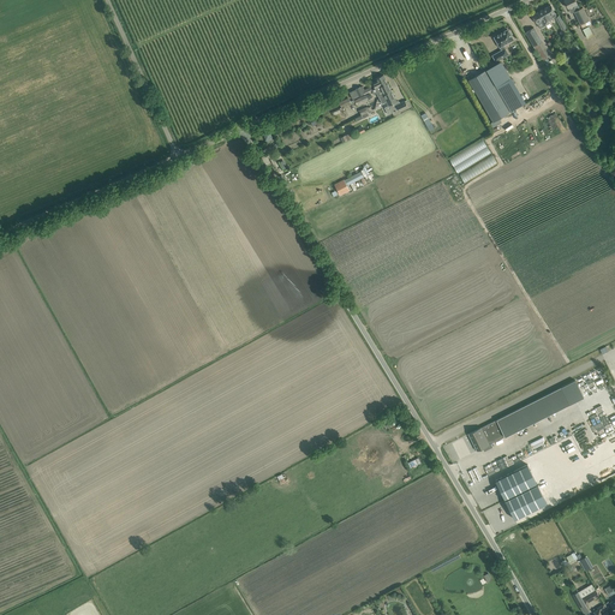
[(580,10),(575,1),(574,0),(565,0),(568,9),(573,6),(575,11),(574,12),(583,28),(587,25),(586,23),(589,21),(583,9),(580,10)]
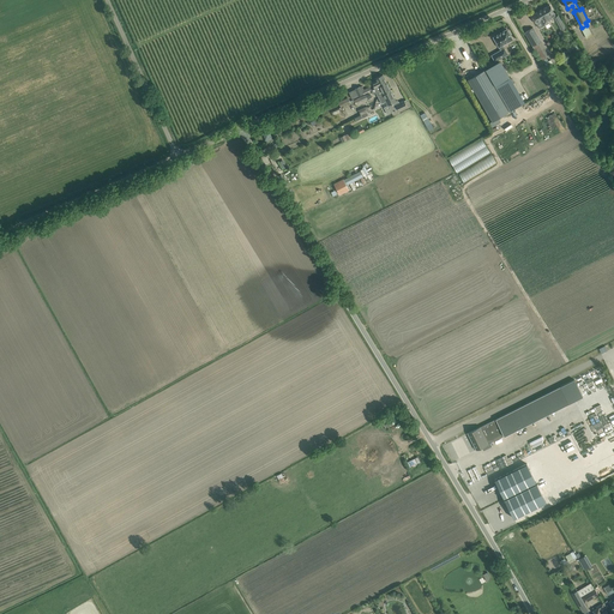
[(549,5),(542,10),(548,19),(552,17),(551,14),(554,13),(549,5)]
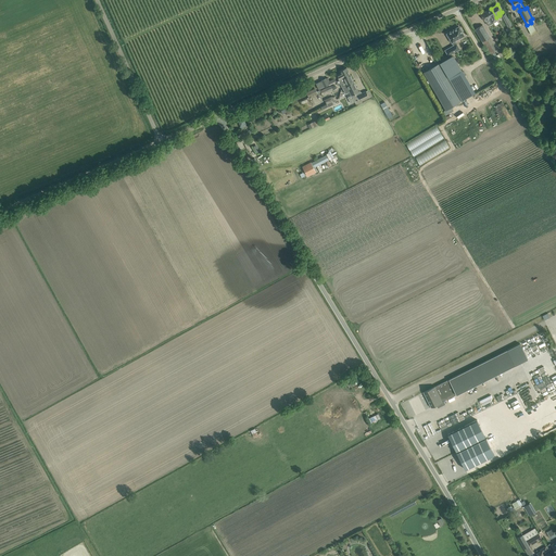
[(497,21),(496,17),(491,9),(481,14),(485,21),(488,25),(489,25),(492,24),(492,23),(493,22),(494,23),(497,21)]
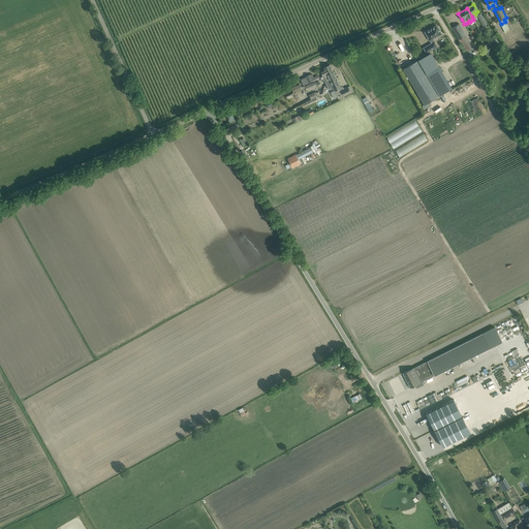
[(481,13),(477,16),(481,23),(483,22),(486,26),(487,25),(481,13)]
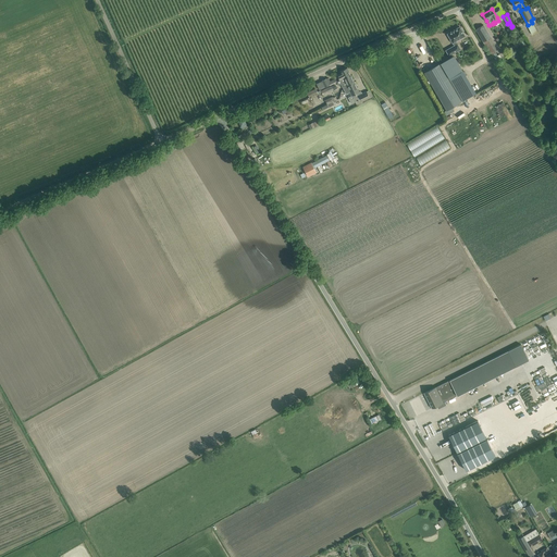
[(529,26),(532,35),(537,32),(534,24),(529,26)]
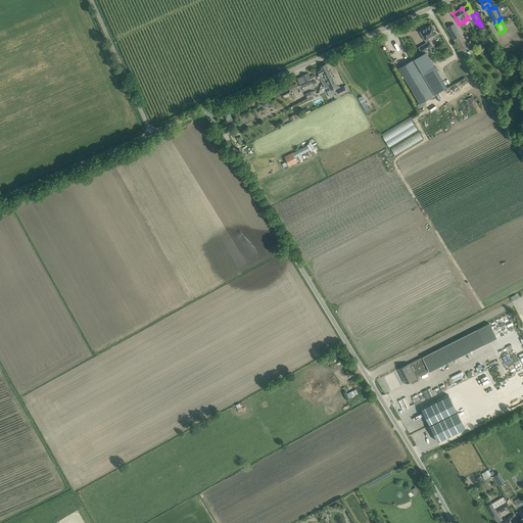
[(461,35),(454,24),(446,28),(454,39),(459,37),(461,35)]
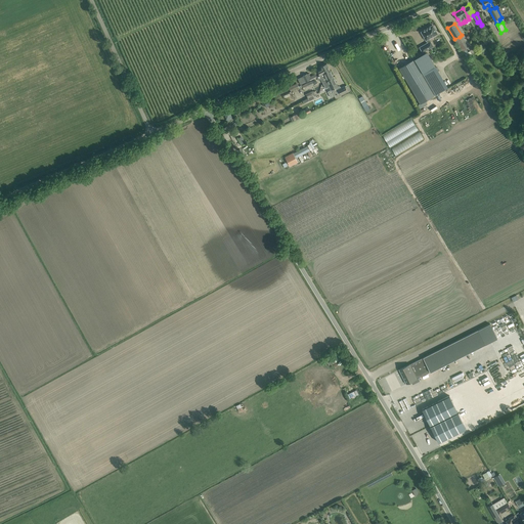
[(426,40),(428,43),(420,47),(423,53),(433,47),(429,39),(437,34),(435,31),(436,30),(434,27),(433,27),(432,26),(421,32),(426,40)]
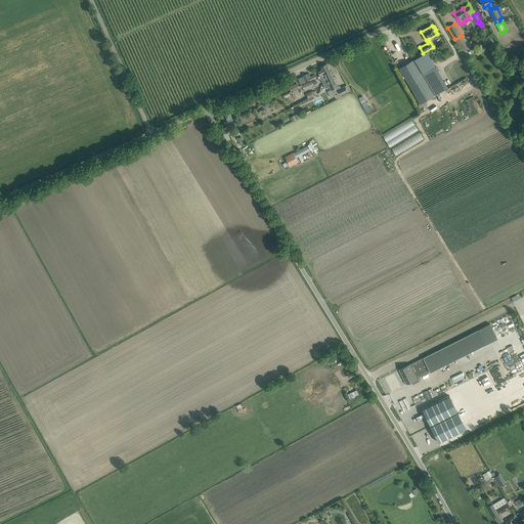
[(427,53),(415,60),(424,74),(435,68),(427,53)]
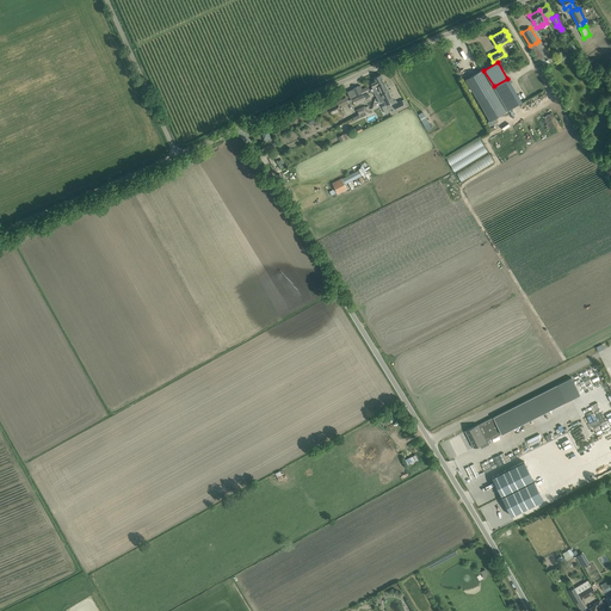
[(466,80),(489,121),(506,111),(482,71),(466,80)]
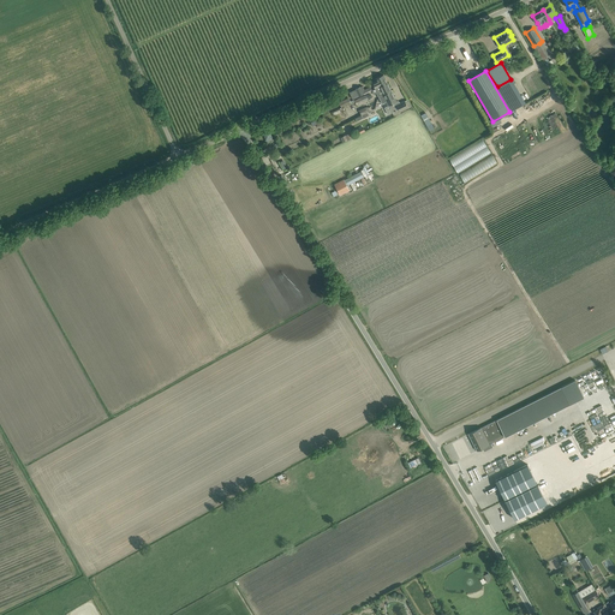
[(375,89),(388,83),(383,75),(375,78),(376,81),(372,83),(375,89)]
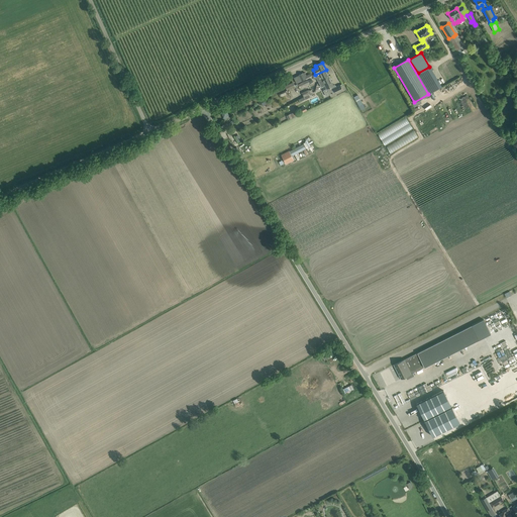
[(318,81),(318,82),(322,79),(329,76),(326,70),(319,73),(315,75),(312,76),(314,79),(316,78),(318,81)]
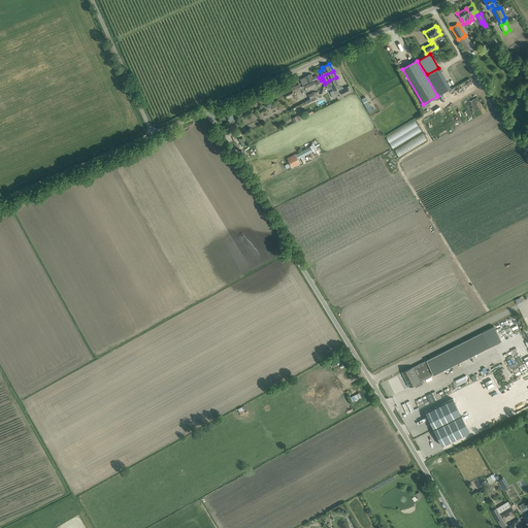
[(348,87),(347,87),(341,90),(336,77),(329,80),(325,84),(328,90),(332,88),(337,97),(342,95),(343,96),(351,93),(348,87)]
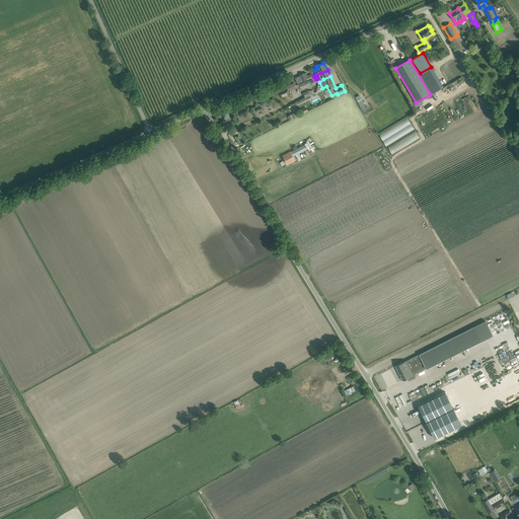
[(301,88),(310,84),(309,80),(299,85),(301,88)]
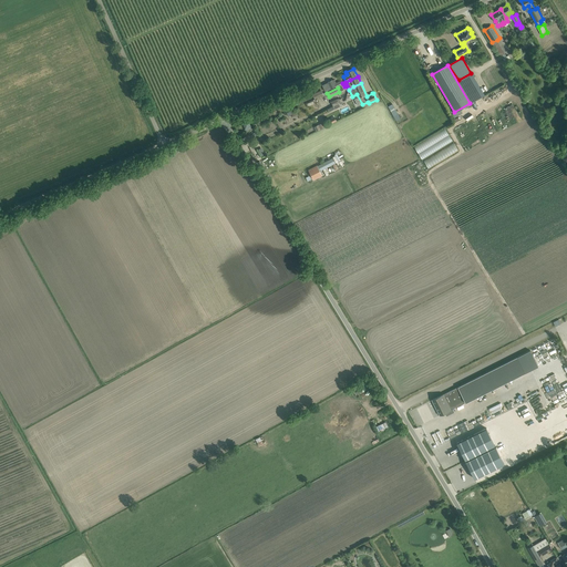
[(392,104),(389,106),(388,106),(394,116),(399,114),(392,104)]
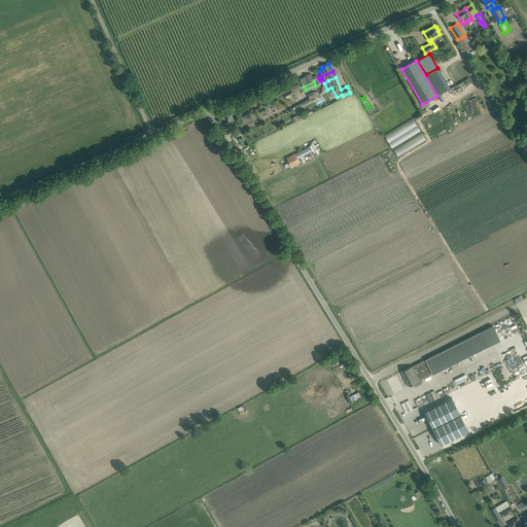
[(300,163),(297,160),(312,151),(310,147),(295,154),(294,153),(286,157),(291,167),(300,163)]
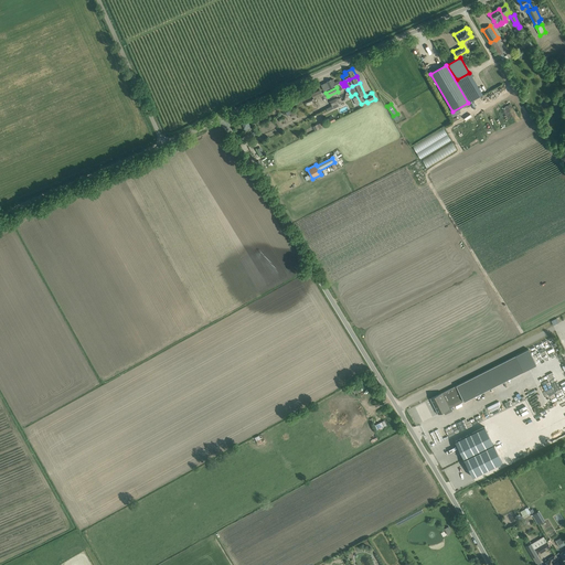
[(547,340),(553,352),(561,349),(555,337),(547,340)]
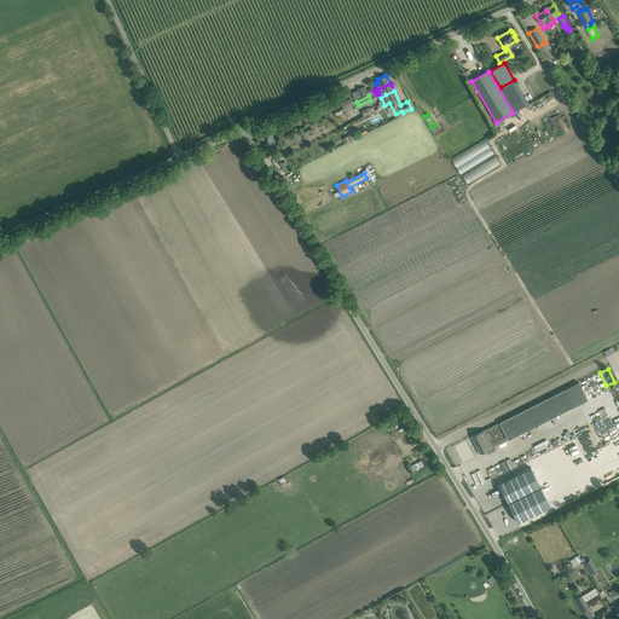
[(499,423),(473,437),(481,452),(485,451),(486,450),(489,452),(490,451),(489,449),(495,446),(508,439),(549,418),(588,399),(585,395),(579,382),(543,400),(499,423)]
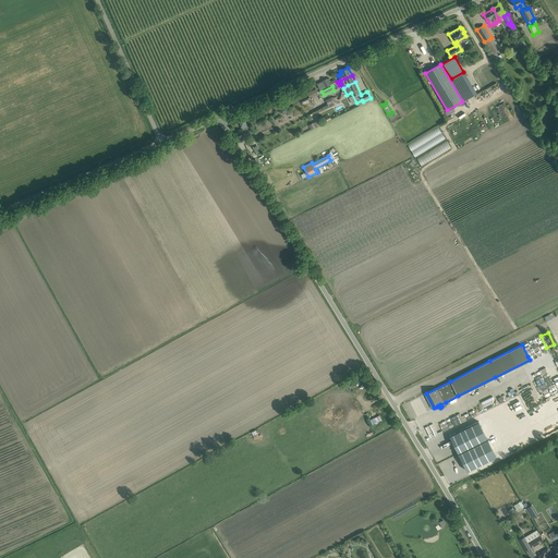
[(542,362),(556,355),(554,349),(538,355),(542,362)]
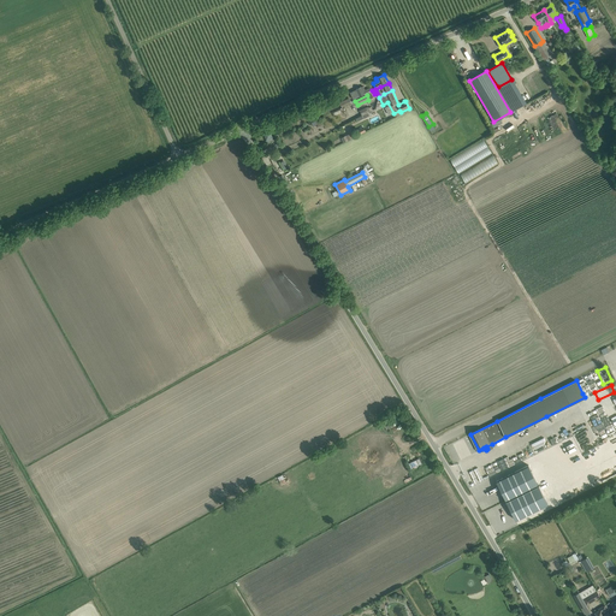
[(612,410),(615,409),(615,397),(615,395),(600,401),(603,408),(610,404),(612,410)]
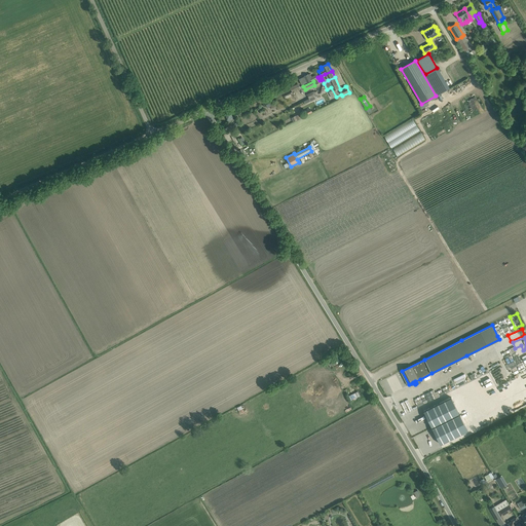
[(443,386),(445,393),(458,388),(455,381),(443,386)]
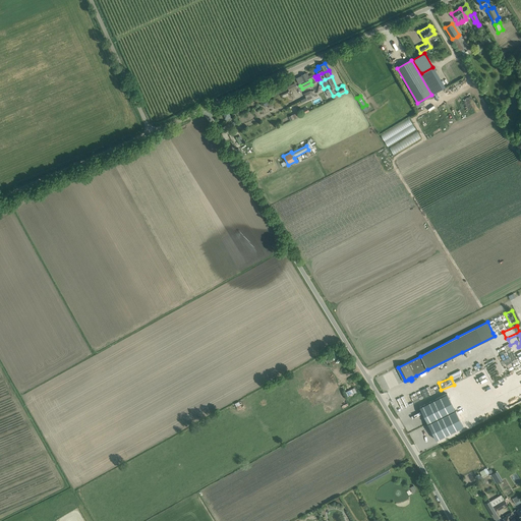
[(348,397),(357,393),(355,388),(346,392),(348,397)]
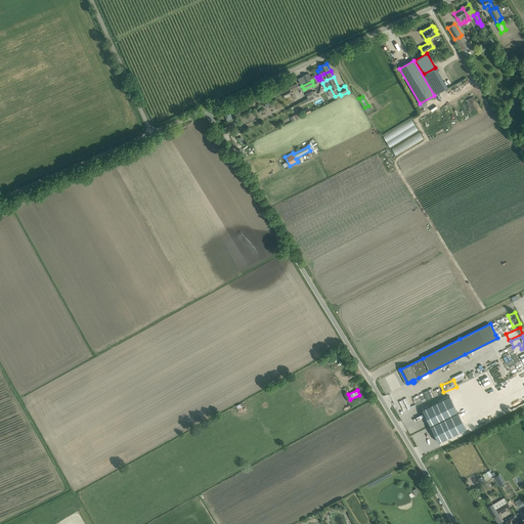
[(449,396),(422,409),(430,425),(430,426),(459,411),(457,411),(449,396)]
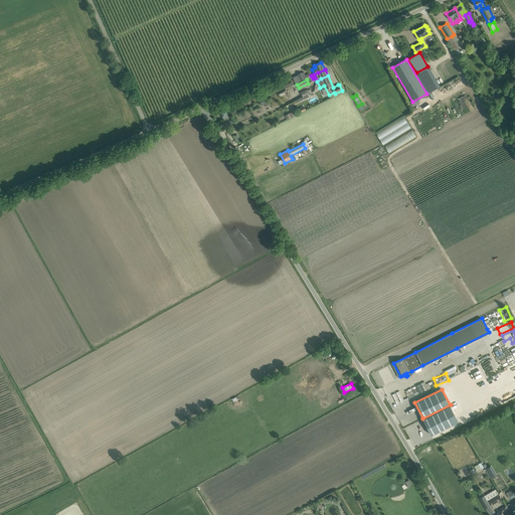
[(451,404),(422,418),(422,419),(423,419),(431,435),(458,421),(451,405),(451,404)]
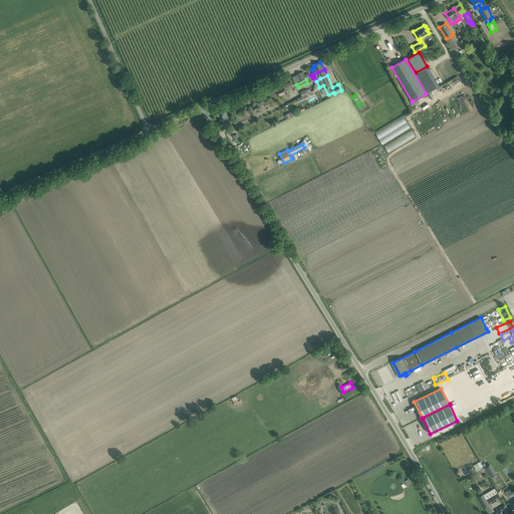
[(477,463),(473,465),(476,471),(483,467),(480,461),(477,463)]
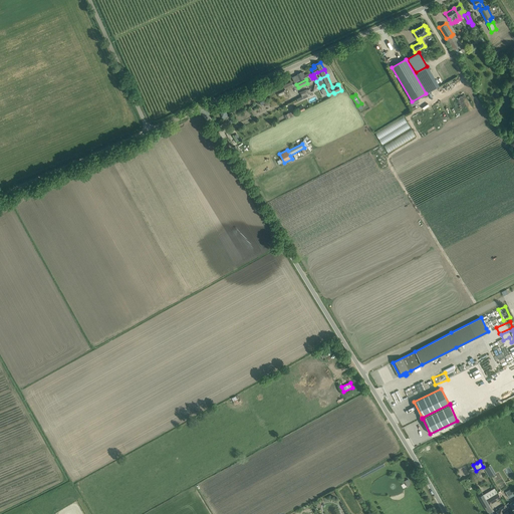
[(491,465),(484,468),(488,477),(495,473),(491,465)]
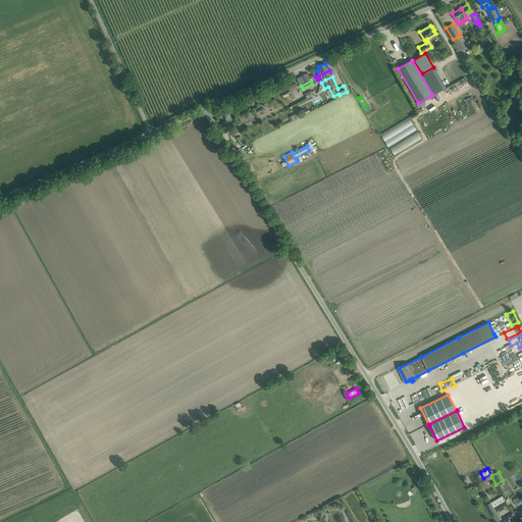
[(490,502),(490,503),(497,513),(509,506),(507,502),(506,500),(506,501),(503,496),(490,502)]
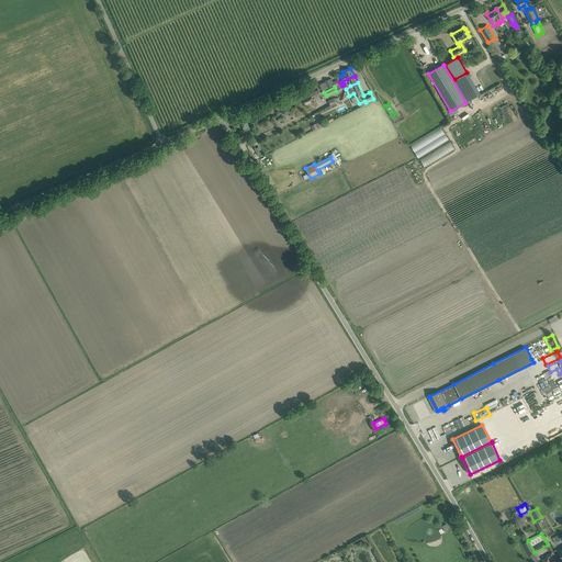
[(552,538),(557,544),(561,541),(558,535),(552,538)]
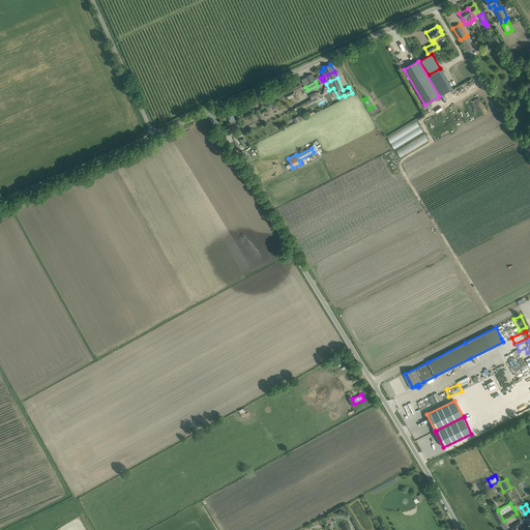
[(498,510),(493,513),(499,524),(500,523),(504,521),(498,510)]
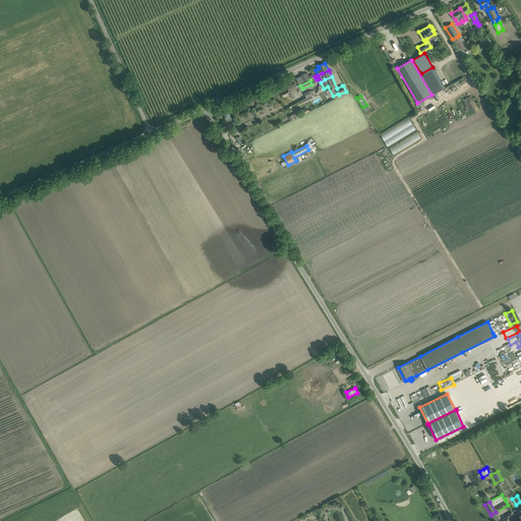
[(504,518),(505,520),(516,520),(514,518),(515,517),(512,512),(507,515),(508,516),(504,518)]
